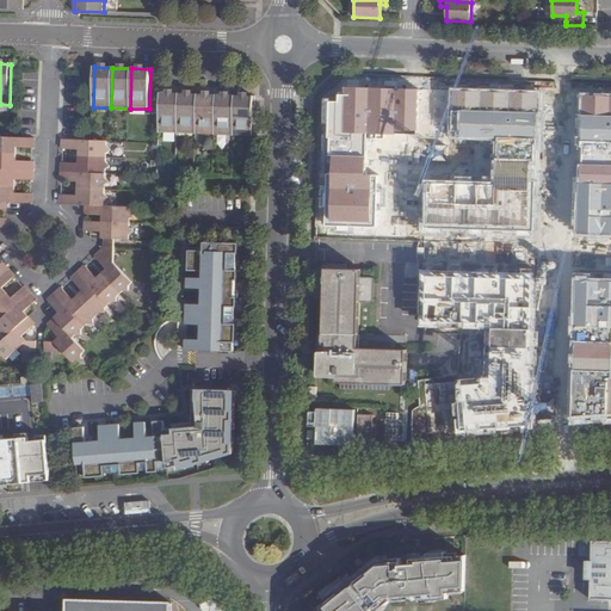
[(327,102),(326,155),(364,156),(365,134),(417,135),(418,90),(344,87),(344,94),(337,94),(337,102),(327,102)]
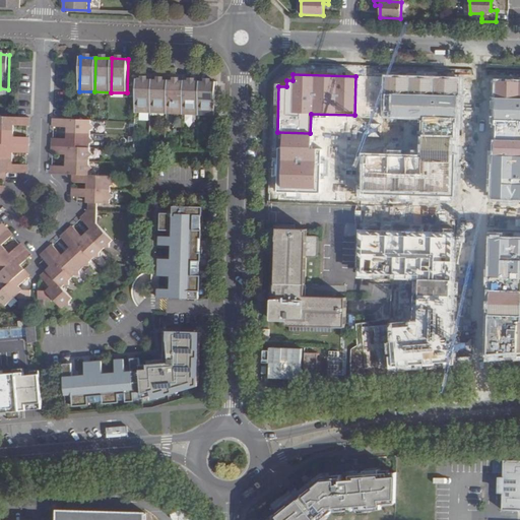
[(420,118),(456,119),(457,77),(383,75),(382,117),(420,118)]
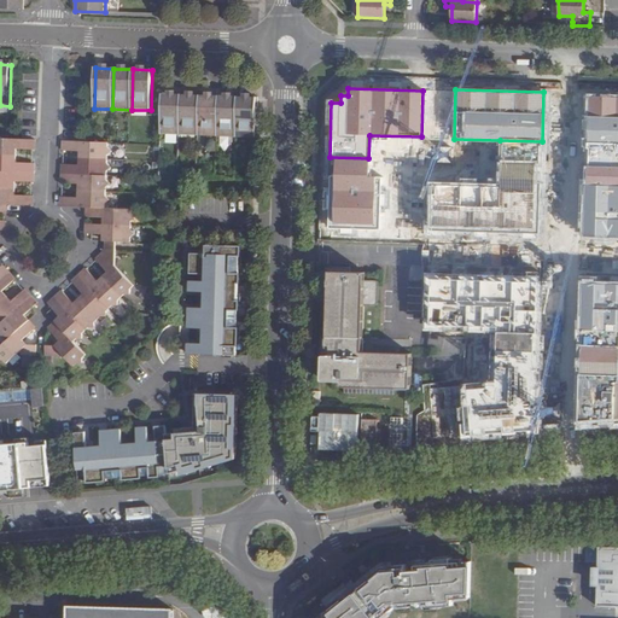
[(163,134),(180,135),(181,91),(164,91),(163,91),(163,99),(162,134),(163,134)]
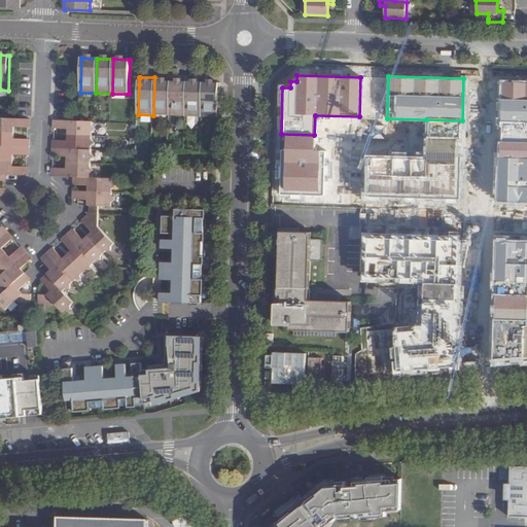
[(171,78),(154,77),(153,115),(169,115),(171,78)]
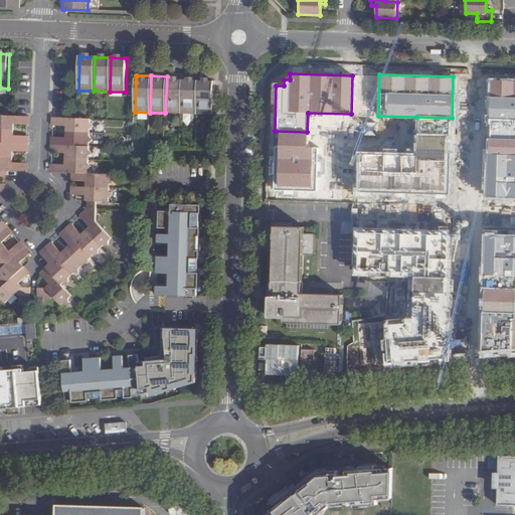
[(182,76),(167,76),(165,113),(181,114),(182,76)]
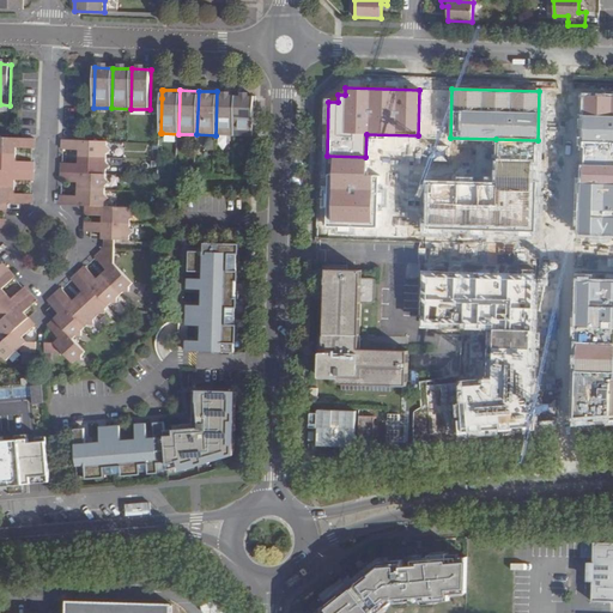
[(236,92),(217,91),(216,135),(234,135),(236,92)]
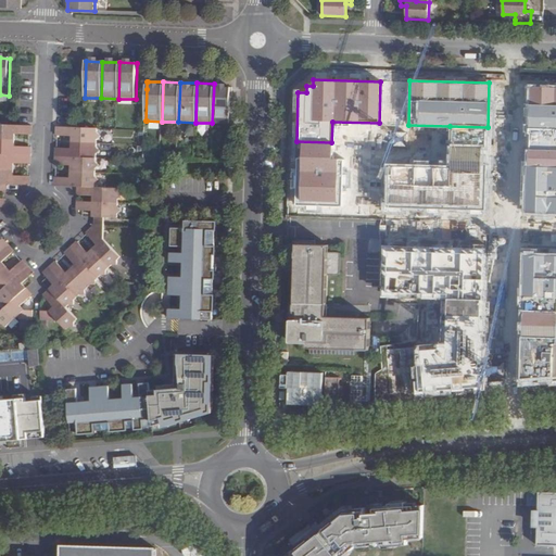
[(230,85),(214,84),(212,123),(229,124),(230,85)]
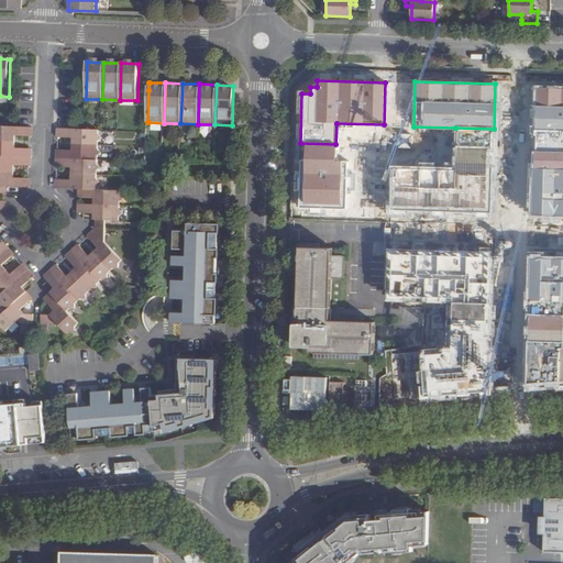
[(562,131),(562,86),(533,86),(532,130),(562,131)]
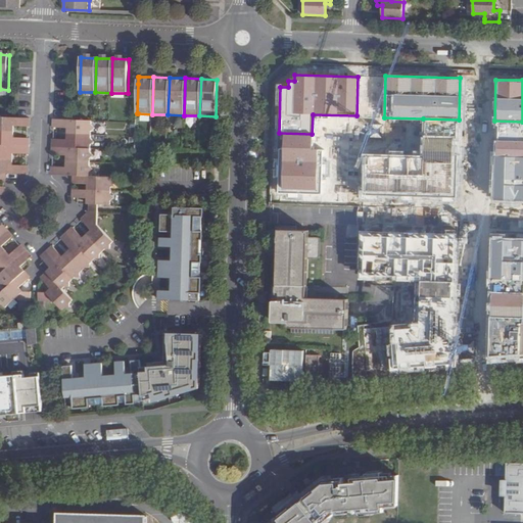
[(0,131),(14,132),(14,125),(29,125),(29,117),(8,117),(0,116),(0,131)]
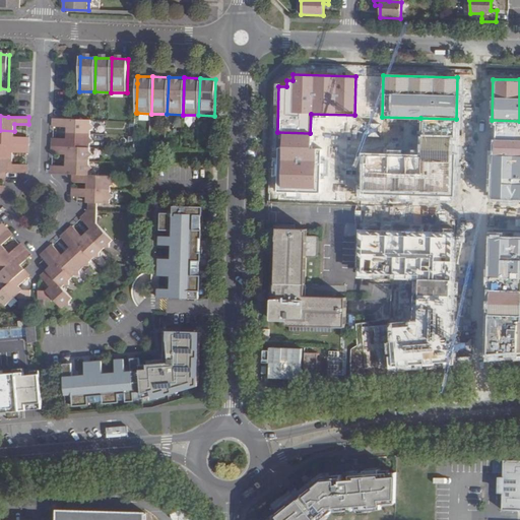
[(54,125),(68,126),(67,133),(91,134),(91,130),(93,127),(91,124),(91,120),(78,119),(54,118),(54,125)]
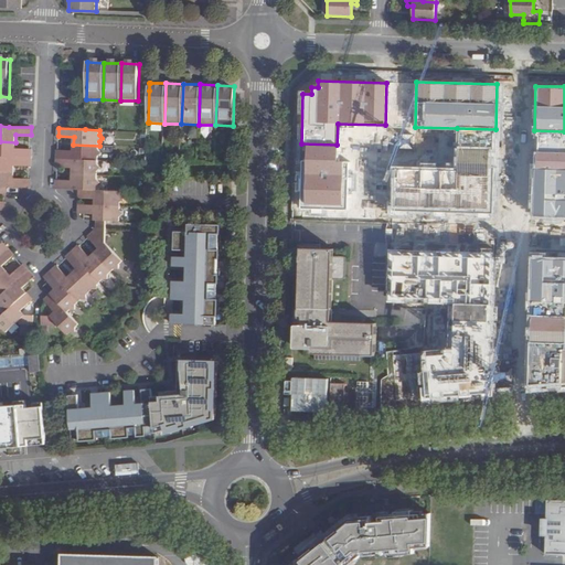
[(456,168),(390,167),(388,212),(492,215),(494,169),(496,129),(457,128),(456,168)]
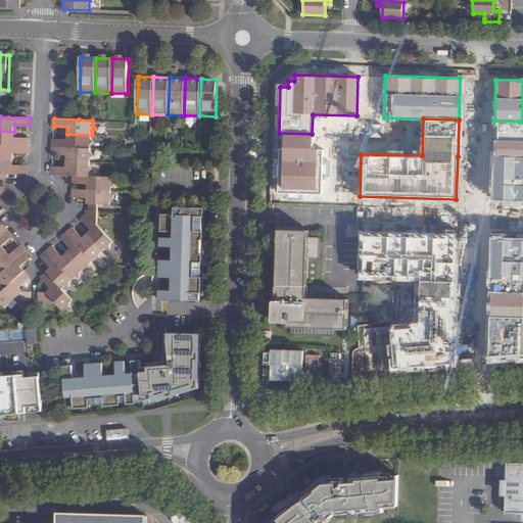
[(522,122),(494,121),(492,201),(522,201),(522,122)]
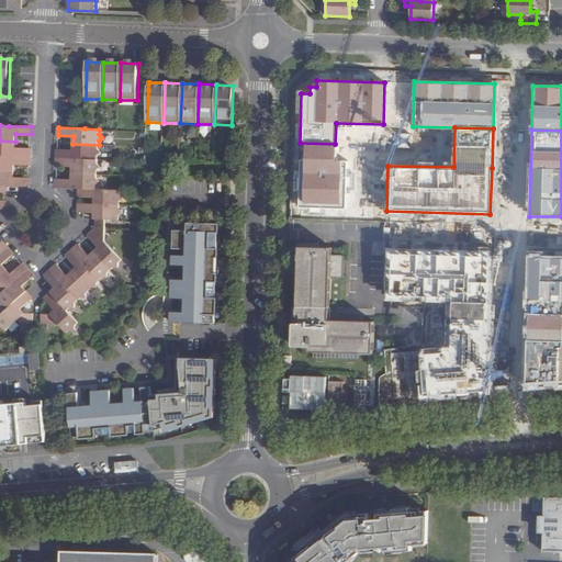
[(15,142),(0,141),(0,155),(31,157),(31,149),(15,148),(15,142)]
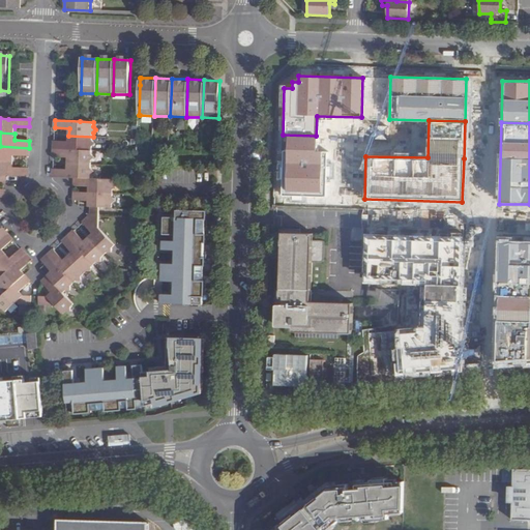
[(316,152),(316,136),(283,135),(281,196),(325,197),(327,152),(316,152)]
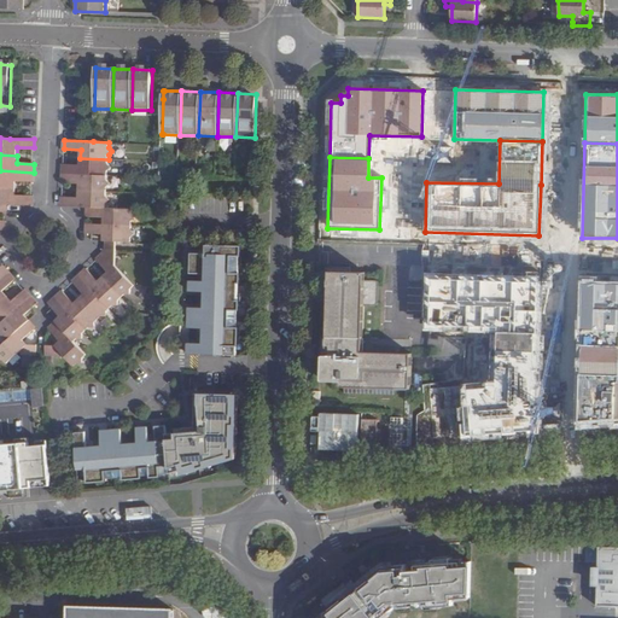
[(80,165),(63,165),(63,174),(109,175),(109,170),(112,168),(109,164),(109,159),(80,158),(80,165)]
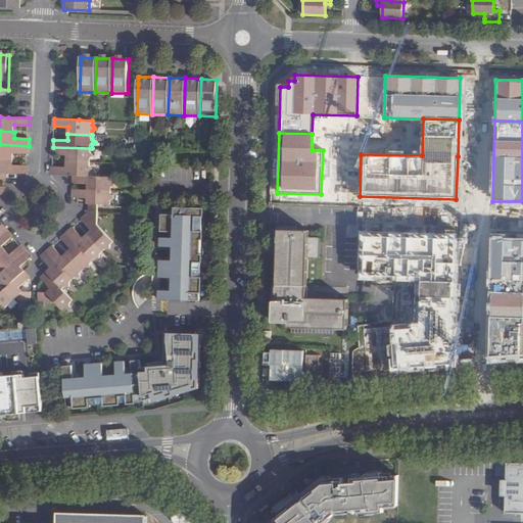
[(29,146),(0,144),(0,158),(14,159),(14,152),(29,153),(29,146)]
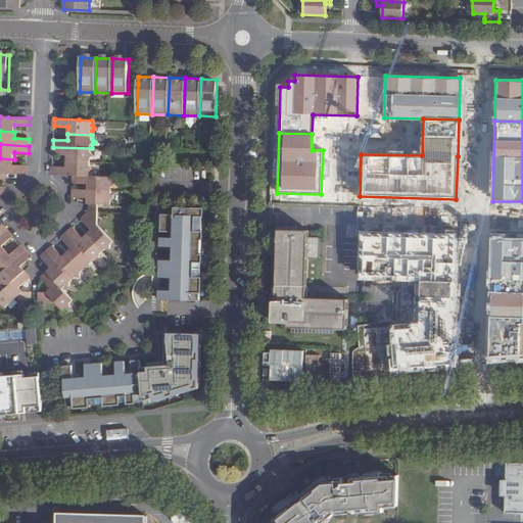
[(92,148),(53,147),(53,153),(67,154),(67,161),(91,162),(92,158),(95,155),(92,153),(92,148)]
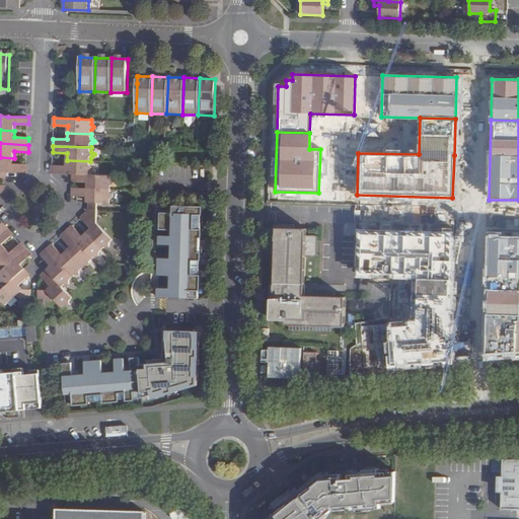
[(14,158),(0,157),(0,170),(5,171),(27,172),(27,165),(14,165),(14,158)]
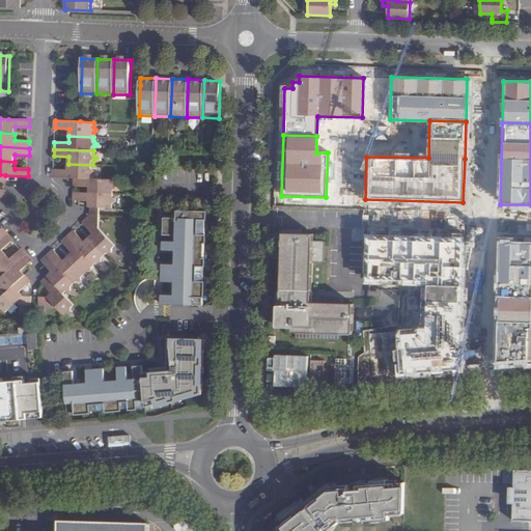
[(68,171),(53,170),(53,177),(75,178),(92,178),(92,174),(96,172),(93,169),(92,165),(68,164),(68,171)]
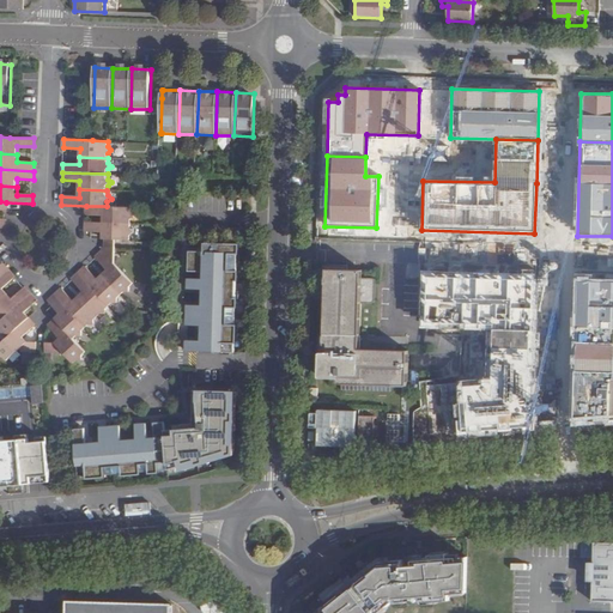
[(107,206),(86,206),(86,213),(103,214),(103,222),(129,223),(131,223),(131,219),(134,217),(131,213),(131,207),(107,206)]
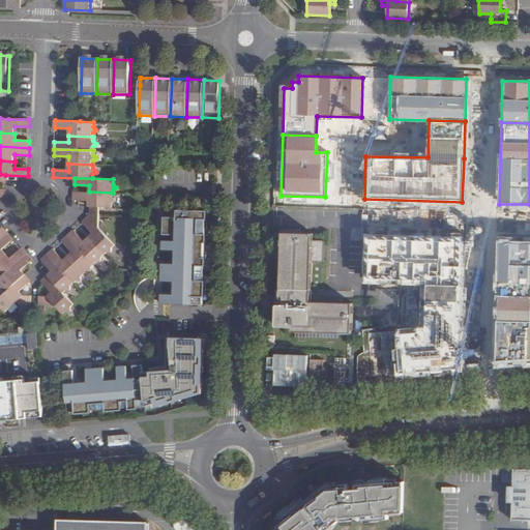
[(92,193),(75,192),(75,199),(88,200),(88,206),(89,206),(99,207),(112,207),(112,204),(115,201),(112,198),(112,193),(92,193)]
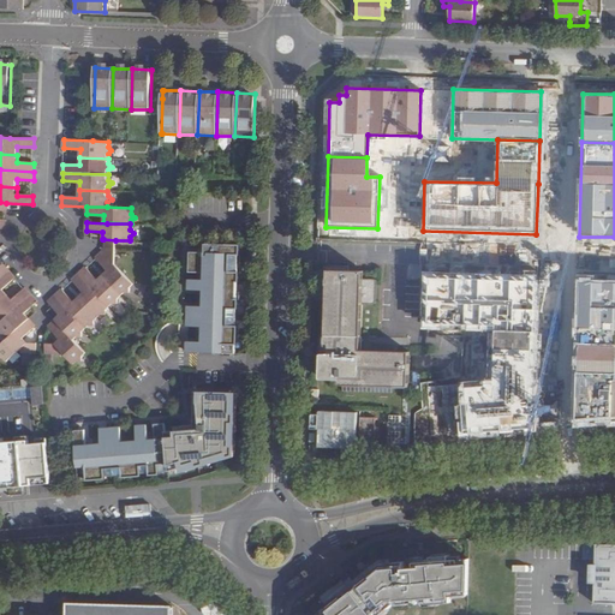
[(186,341),(185,353),(234,353),(234,345),(237,345),(237,326),(234,326),(236,309),(238,309),(238,298),(236,298),(236,281),(238,281),(238,272),(236,272),(236,255),(239,255),(239,244),(203,244),(203,252),(189,252),(189,272),(203,272),(203,280),(187,280),(187,290),(202,290),(202,306),(187,306),(186,326),(201,327),(201,341),(186,341)]
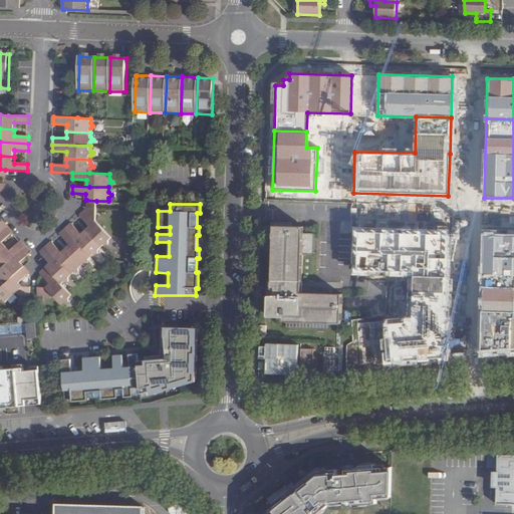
[(84,210),(79,215),(89,226),(84,231),(99,247),(102,244),(106,244),(106,240),(109,237),(95,223),(96,208),(87,207),(84,207),(84,210)]
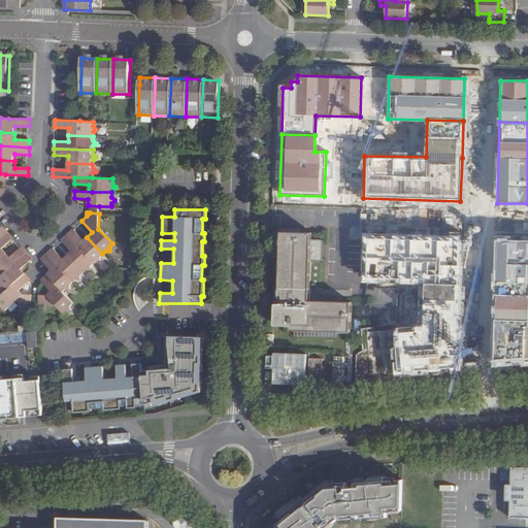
[(71,230),(66,235),(92,263),(95,260),(99,260),(99,256),(102,254),(87,237),(81,241),(71,230)]
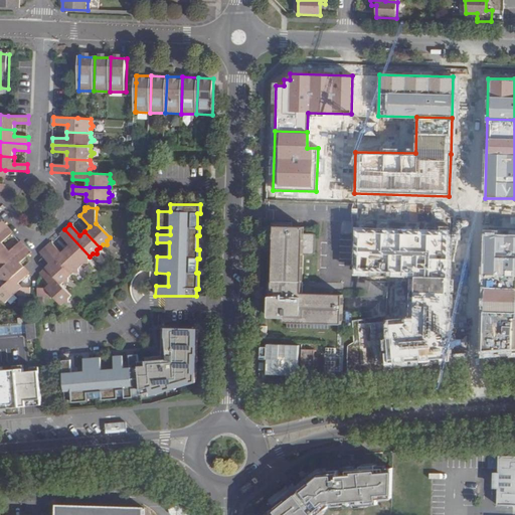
[(6,225),(0,230),(0,250),(7,244),(3,239),(11,231),(6,225)]
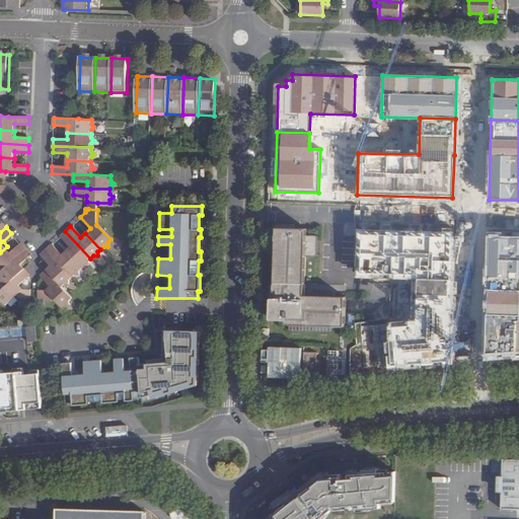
[(303,228),(275,227),(273,297),(269,297),(269,317),(284,317),(287,321),(343,323),(343,311),(344,295),(313,294),(314,235),(303,235),(303,228)]
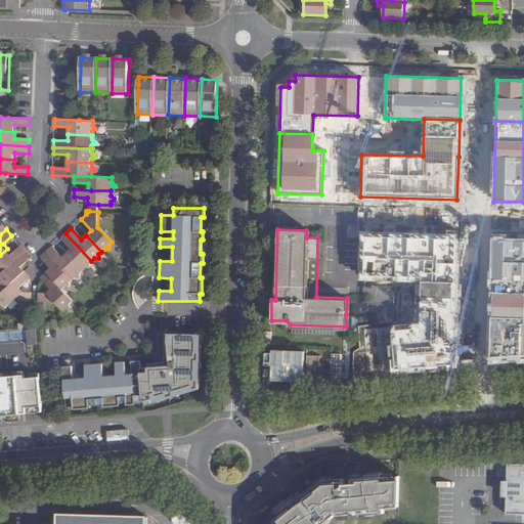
[(461,233),(363,230),(362,279),(420,281),(460,282),(461,233)]
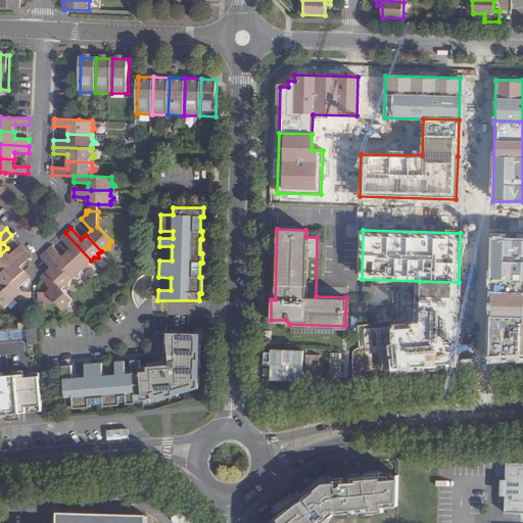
[(65,233),(60,237),(70,248),(65,253),(81,270),(84,268),(88,267),(88,264),(91,260),(65,233)]
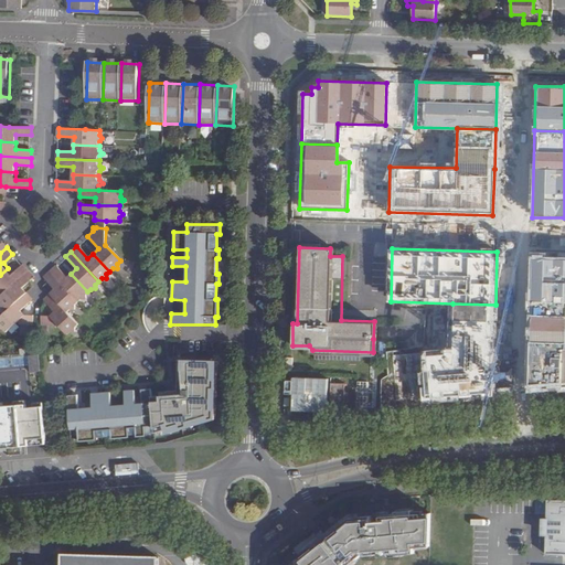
[(564,257),(529,257),(524,392),(564,388),(564,257)]
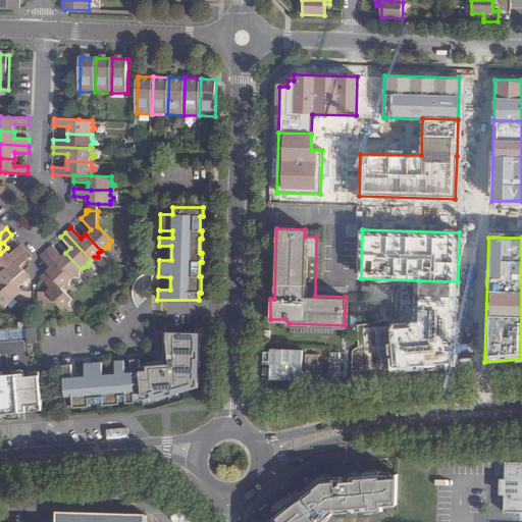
[(7,248),(0,254),(0,271),(24,249),(20,244),(11,252),(7,248)]
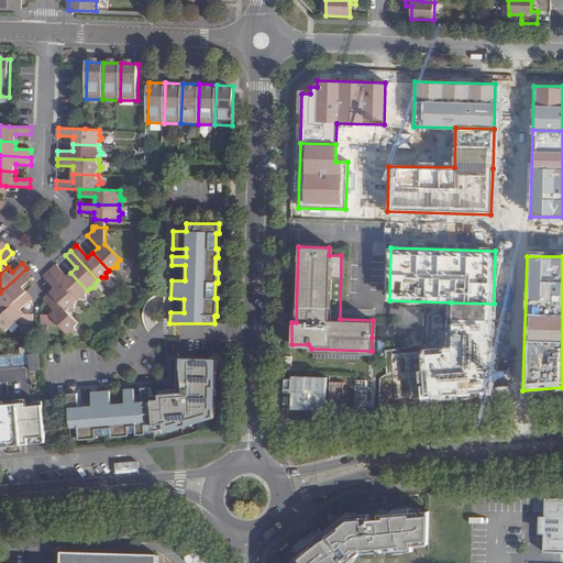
[(54,265),(48,271),(76,300),(79,297),(84,297),(84,294),(87,290),(70,273),(65,277),(54,265)]
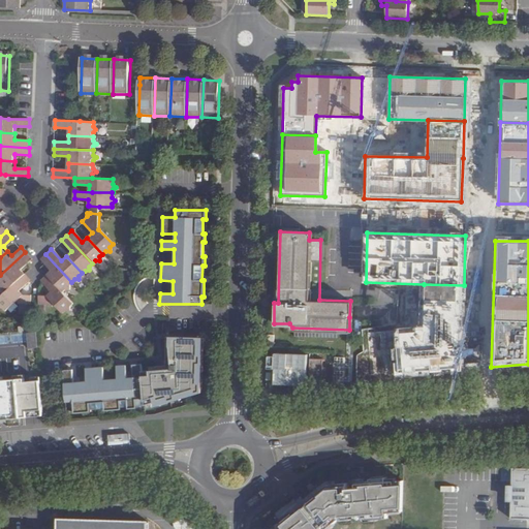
[(25,252),(0,275),(0,278),(1,280),(1,284),(5,284),(8,287),(14,281),(24,273),(25,272),(21,267),(26,262),(31,257),(25,252)]
